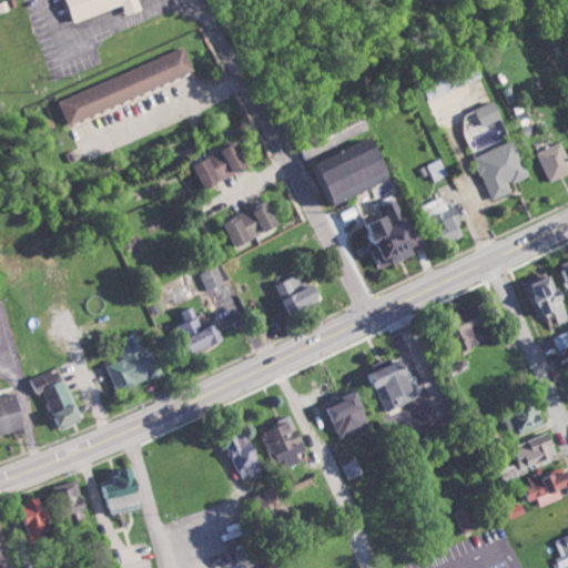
[(70,0),(75,20),(127,6),(130,14),(145,10),(142,0),(70,0)]
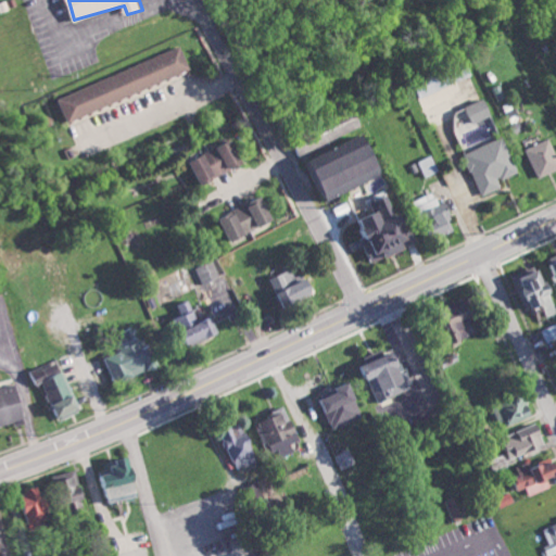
[(70,121),(193,72),(184,48),(60,96),(70,121)]
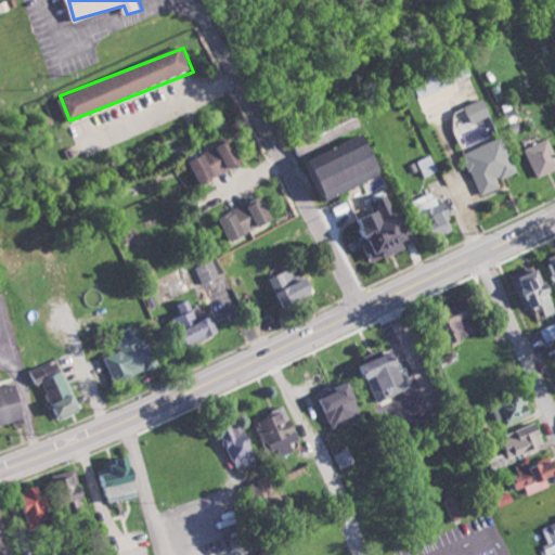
[(490,115),(482,98),(465,105),(473,121),(490,115)]
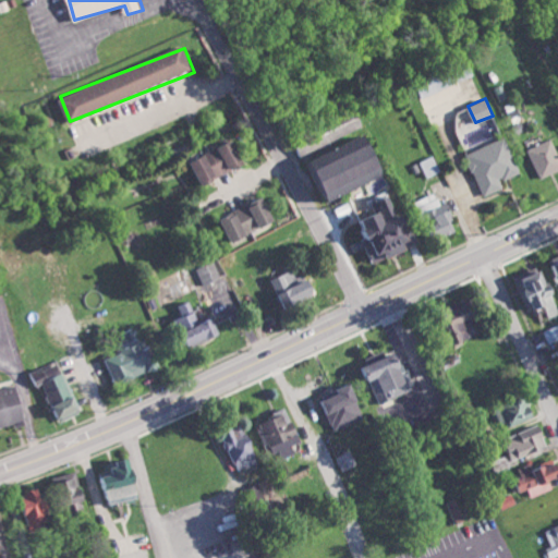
[(391,173),(373,134),(308,165),(327,204),(391,173)]
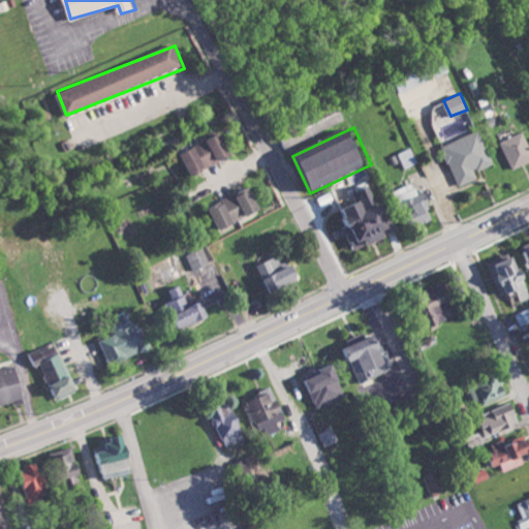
[(442,146),(459,187),(478,179),(475,172),(493,164),(479,130),(442,146)]
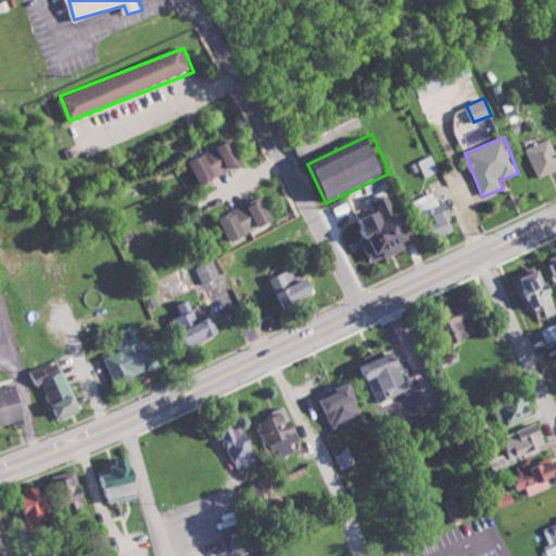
[(535,176),(555,169),(555,152),(552,139),(526,148),(535,176)]
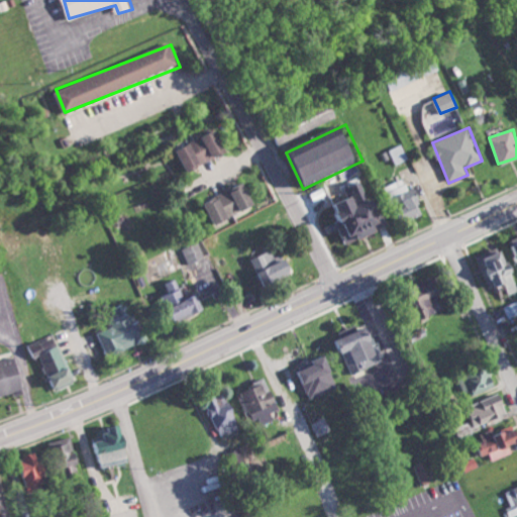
[(229,152),(219,130),(179,148),(190,171),(229,152)]
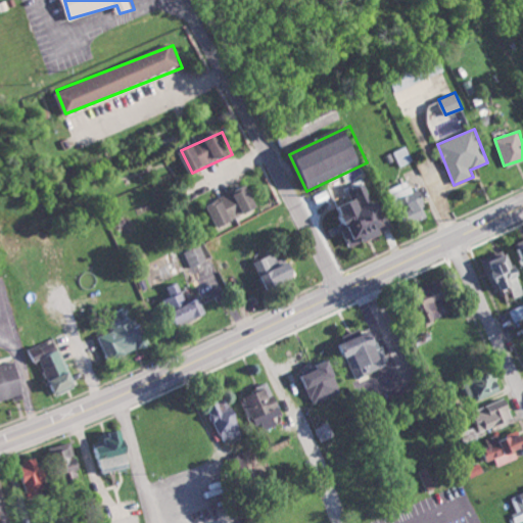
[(400,167),(414,160),(407,145),(393,151),(400,167)]
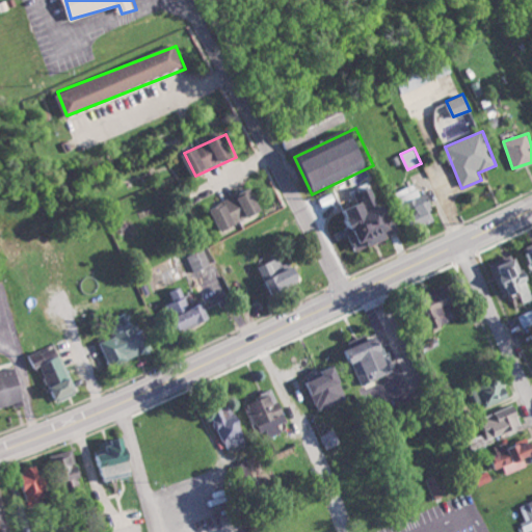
[(357,250),(375,244),(401,235),(391,205),(381,208),(374,187),(355,193),(360,205),(351,208),(355,218),(347,221),(349,228),(340,231),(342,237),(352,234),(357,250)]
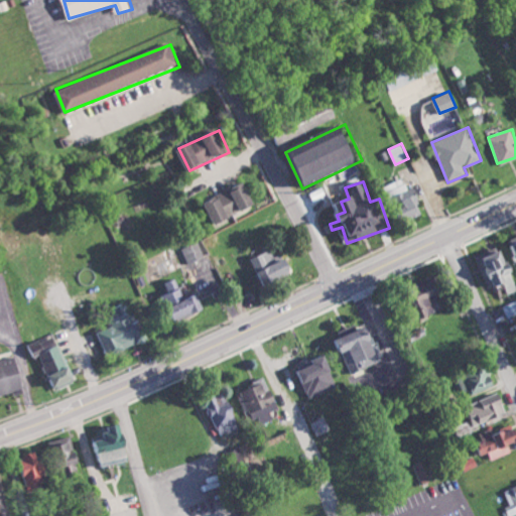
[(217,223),(257,206),(247,182),(206,200),(217,223)]
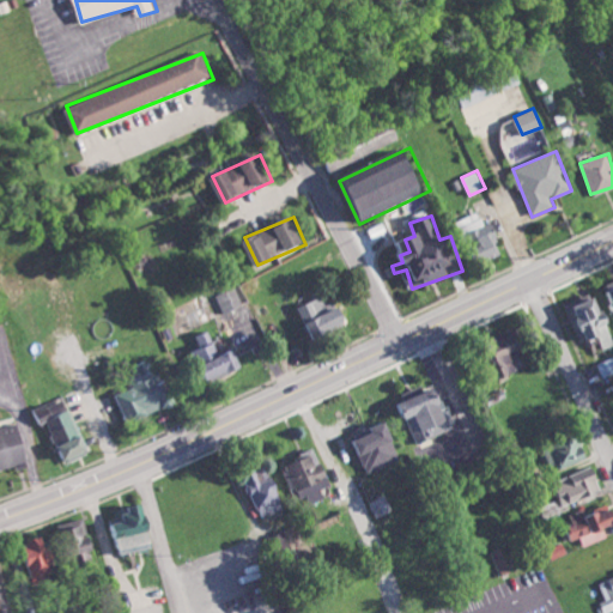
[(244,308),(235,287),(217,296),(225,314),(232,310),(237,321),(244,317),(241,309),(244,308)]
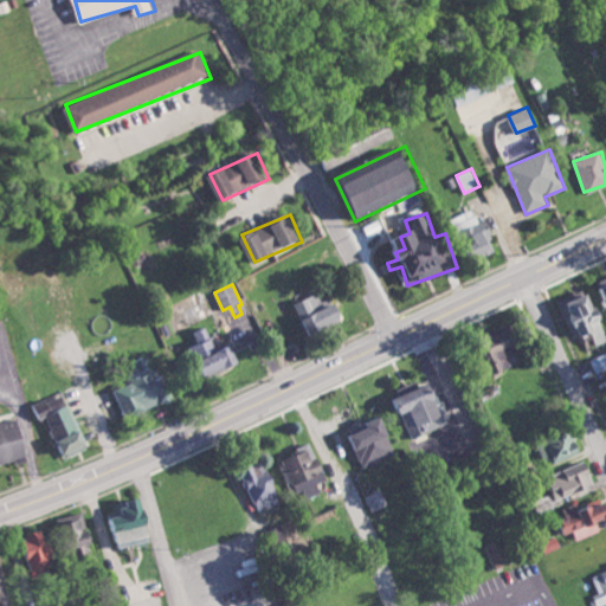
[(345,318),(327,288),(296,304),(314,335),(345,318)]
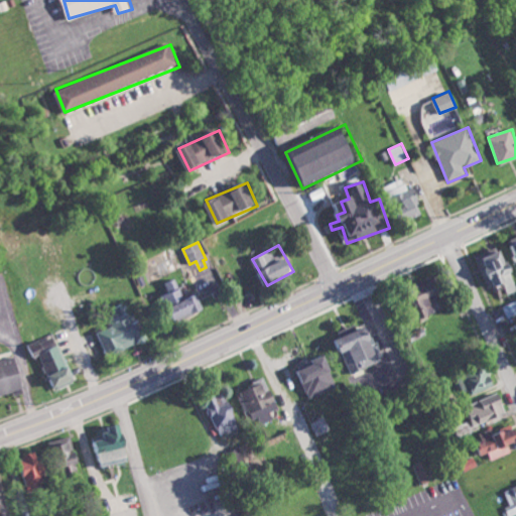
[(185,298),(180,278),(165,282),(167,293),(161,294),(163,304),(173,302),(178,319),(208,311),(203,293),(185,298)]
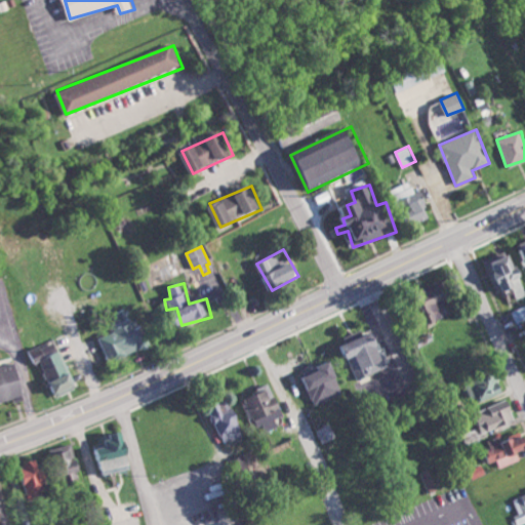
[(435,320),(451,314),(447,301),(453,299),(448,285),(425,294),(435,320)]
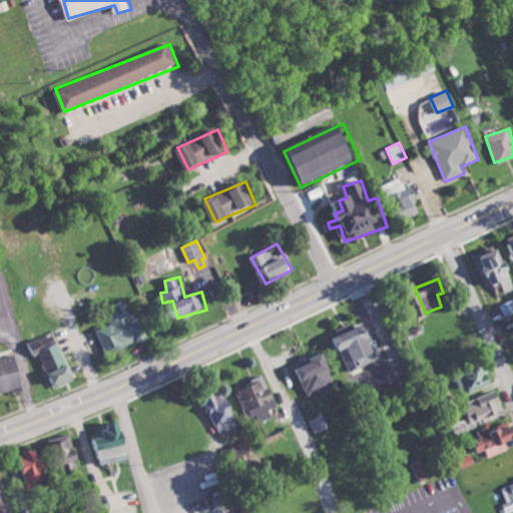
[(512,299),(501,304),(506,316),(512,312),(512,299)]
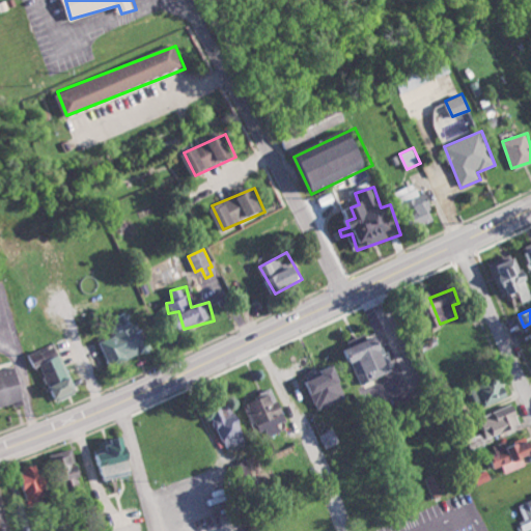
[(102,339),(113,366),(154,350),(144,328),(139,330),(136,325),(102,339)]
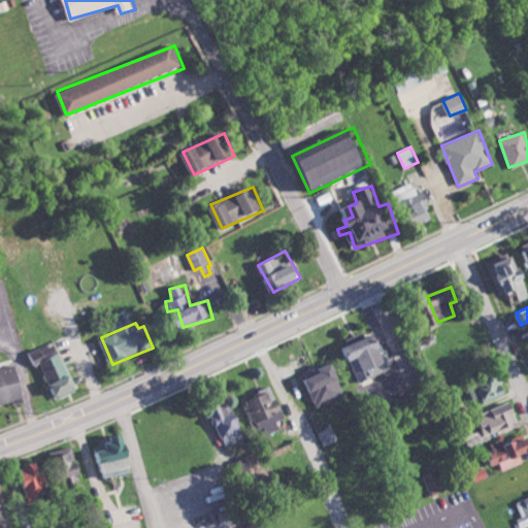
[(392,369),(377,334),(367,338),(364,332),(348,339),(351,348),(343,351),(345,356),(350,354),(362,383),(392,369)]
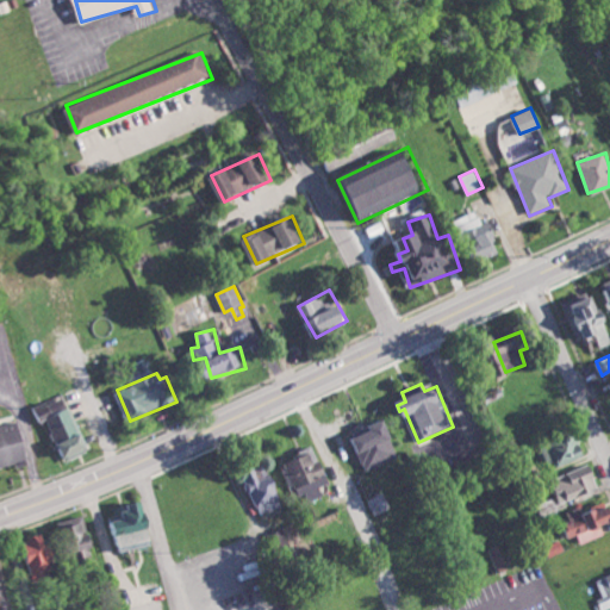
[(50,419),(68,460),(91,450),(64,394),(31,410),(38,424),(50,419)]
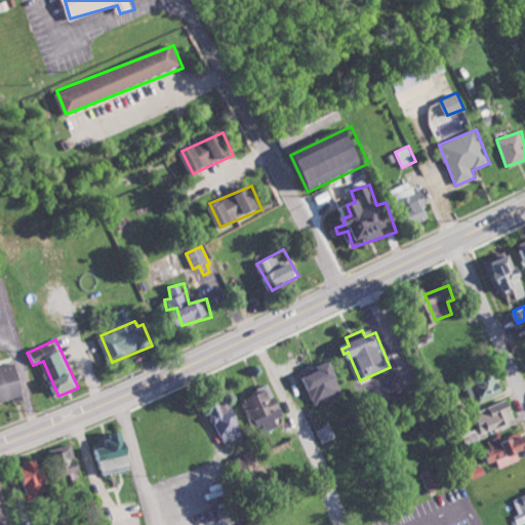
[(347,393),(333,362),(306,374),(318,405),(347,393)]
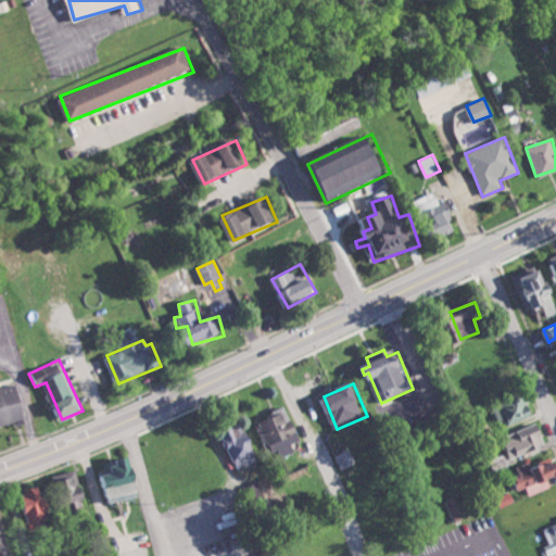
[(0,424),(25,421),(21,386),(0,387),(0,424)]
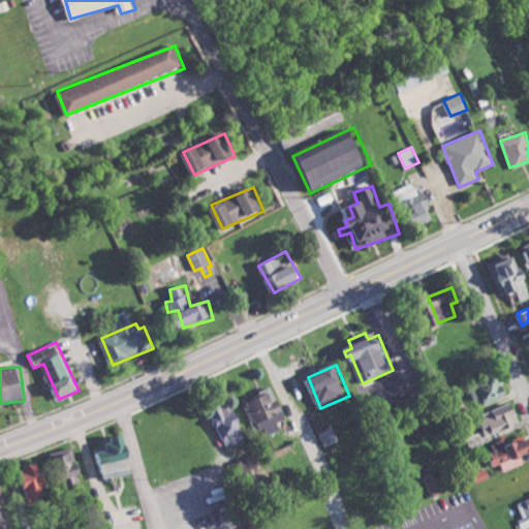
[(477,406),(508,394),(501,375),(470,387),(477,406)]
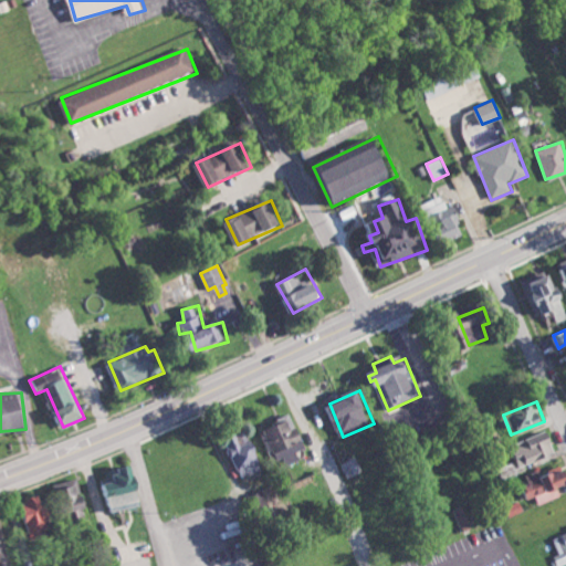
[(300,459),(296,451),(306,448),(294,416),(262,427),(278,468),(300,459)]
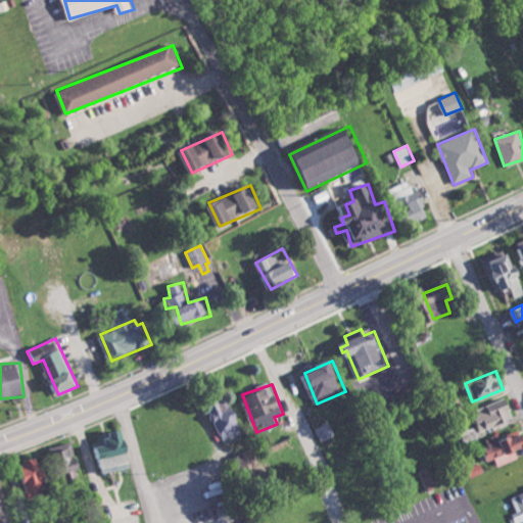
[(480,429),(514,420),(507,398),(474,408),(480,429)]
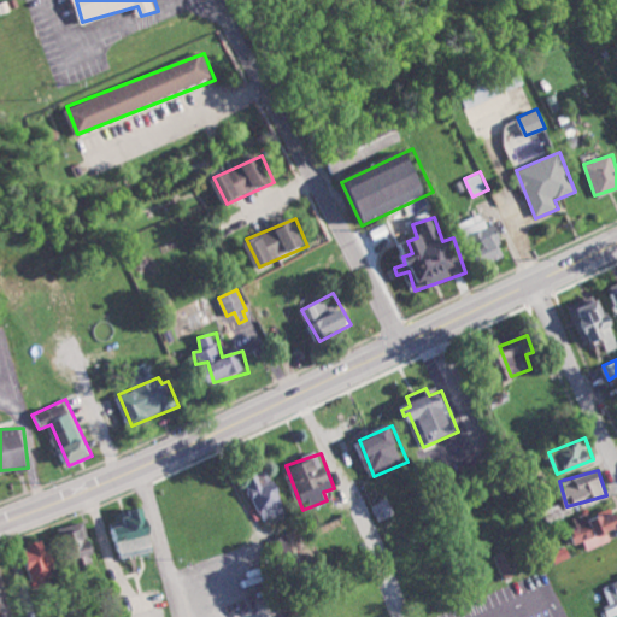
[(251,483),(263,519),(288,511),(277,480),(264,485),(262,480),(251,483)]
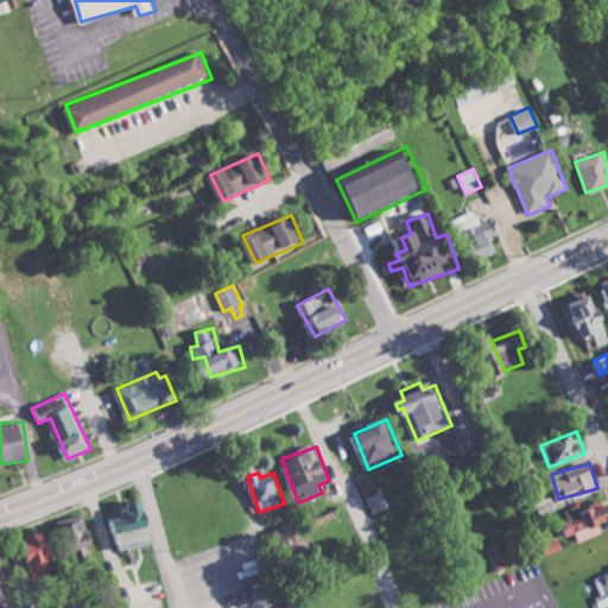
[(368,498),(374,513),(390,507),(384,492),(368,498)]
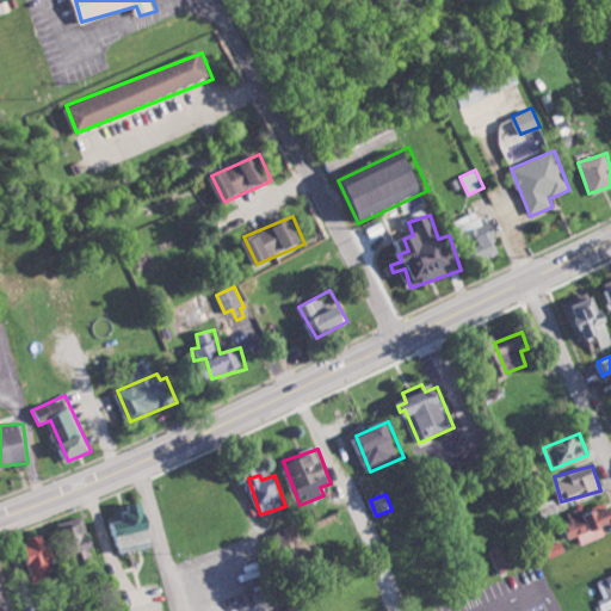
[(116,508),(118,518),(109,519),(116,554),(155,545),(146,503),(116,508)]
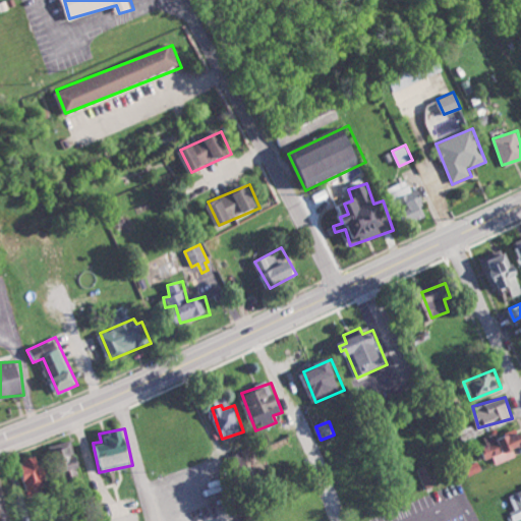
[(517,457),(514,450),(520,447),(520,435),(520,436),(518,428),(498,436),(497,432),(482,438),(489,458),(494,456),(497,464),(517,457)]
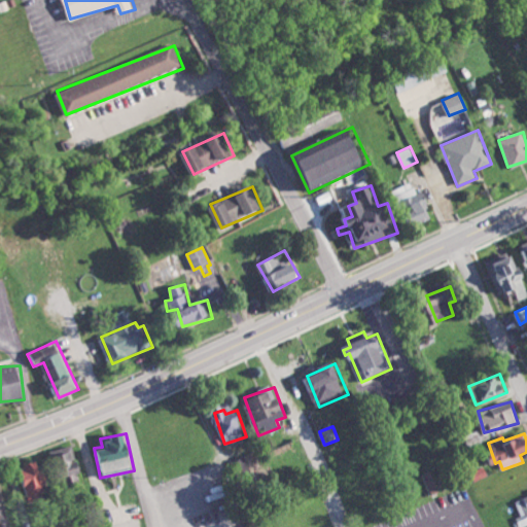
[(57,449),(64,487),(77,484),(75,476),(83,475),(80,462),(76,463),(72,446),(57,449)]
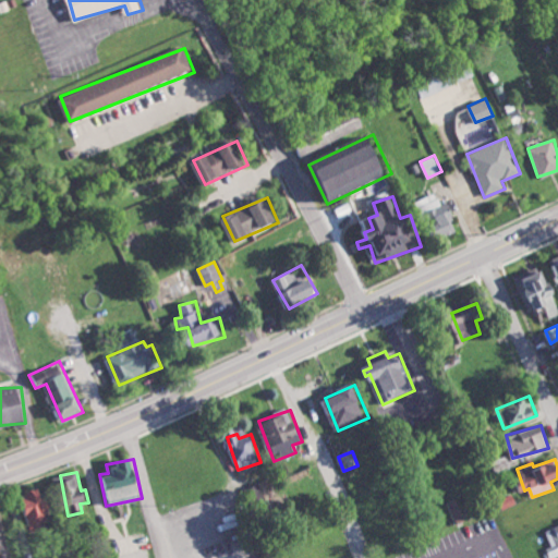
[(46,488),(26,492),(31,529),(51,525),(46,488)]
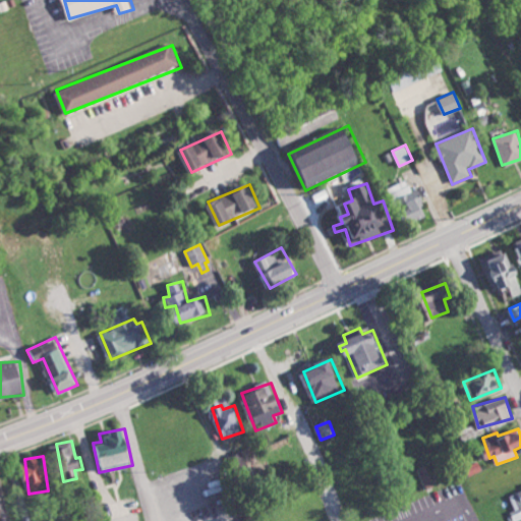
[(427,489),(436,486),(426,466),(418,470),(427,489)]
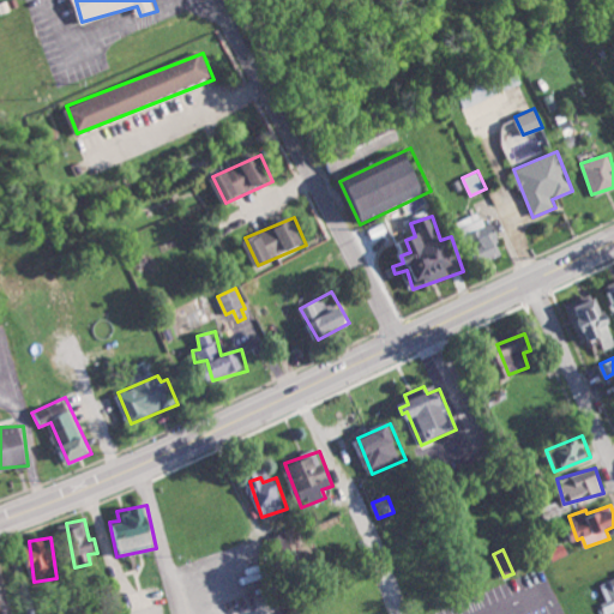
[(613,577),(601,582),(607,601),(602,603),(605,611),(613,606),(613,577)]
